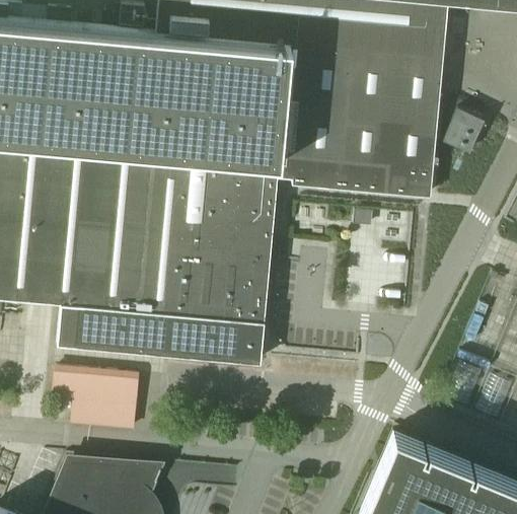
[(0,18),(0,299),(55,304),(52,345),(75,347),(261,364),(278,177),(294,179),(293,185),(431,198),(449,0),(159,0),(157,32),(0,18)]
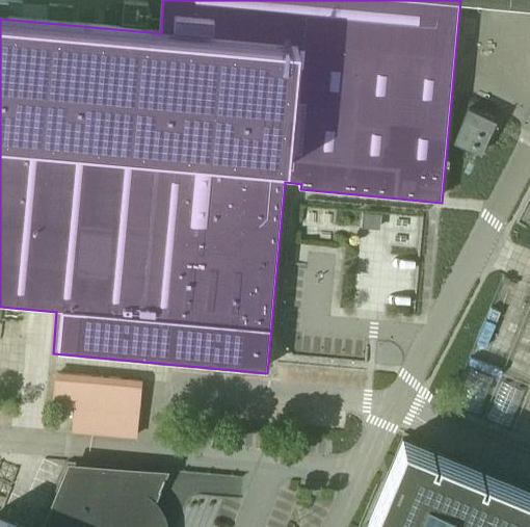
[(498,125),(471,112),(455,146),(482,158),(498,125)]
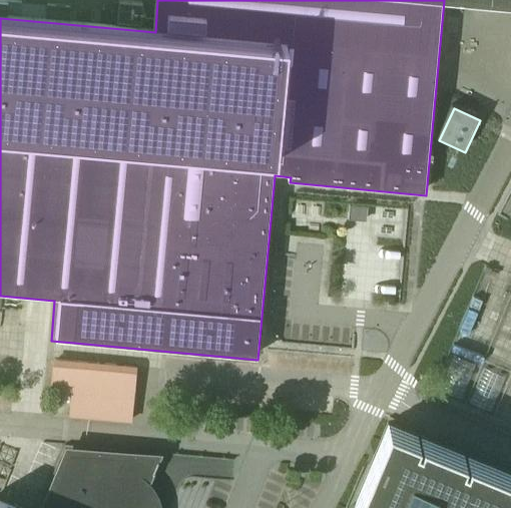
[(65,422),(133,425),(136,368),(47,364),(45,395),(66,397),(65,422)]
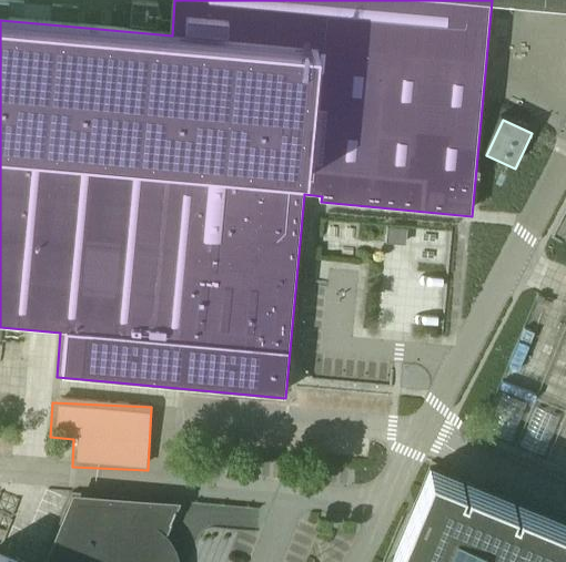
[(565,537),(561,535),(564,528),(521,510),(517,518),(514,515),(516,508),(468,488),(465,496),(462,494),(465,487),(432,473),(394,561),(565,561),(565,537)]
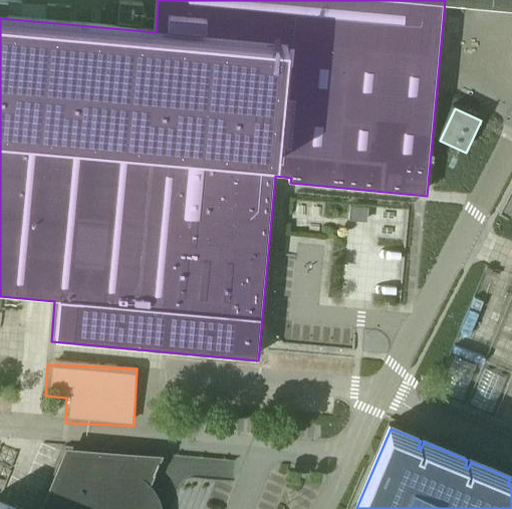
[(137,508),(156,464),(71,457),(49,508),(137,508)]
